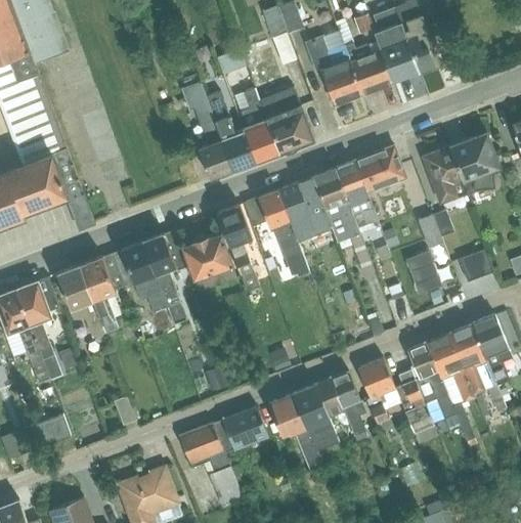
[(52,0),(0,0),(0,60),(33,49),(37,61),(70,50),(52,0)]
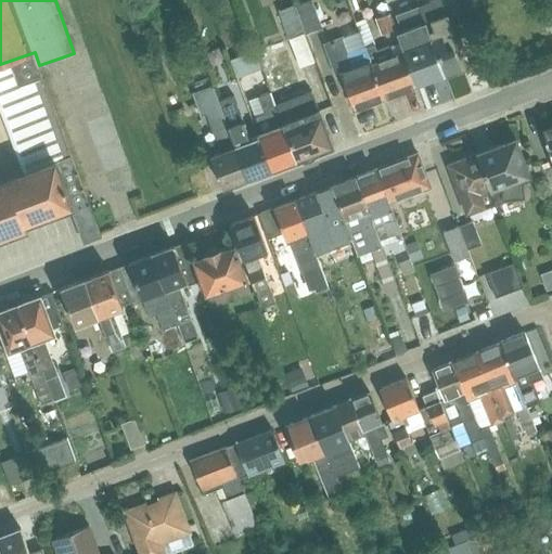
[(310,0),(278,11),(287,38),(322,27),(312,0),(310,0)]
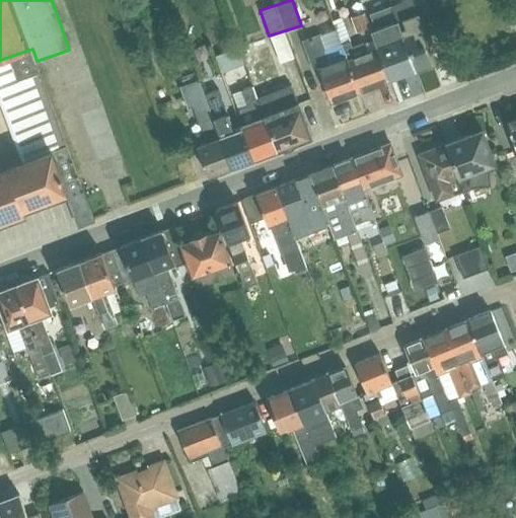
[(415,0),(407,0),(369,15),(373,26),(419,9),(415,0)]
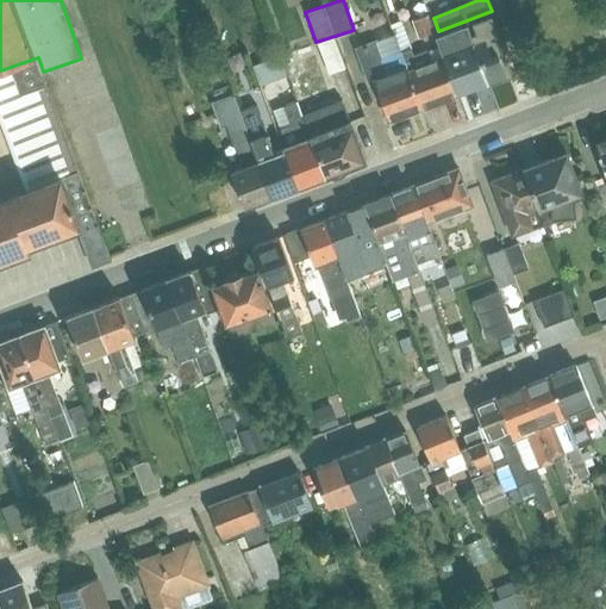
[(430,12),(412,18),(419,38),(436,33),(430,12)]
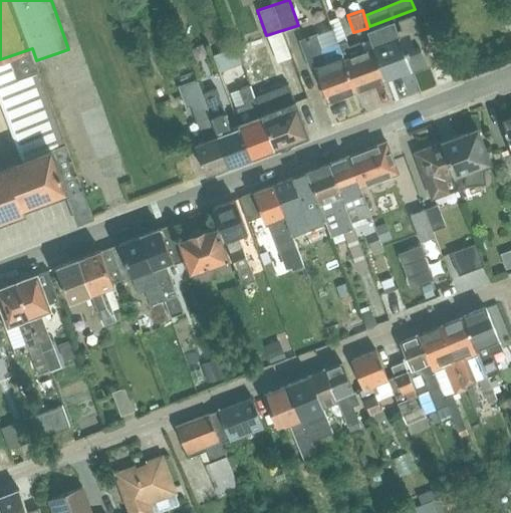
[(409,72),(431,63),(415,24),(393,33),(409,72)]
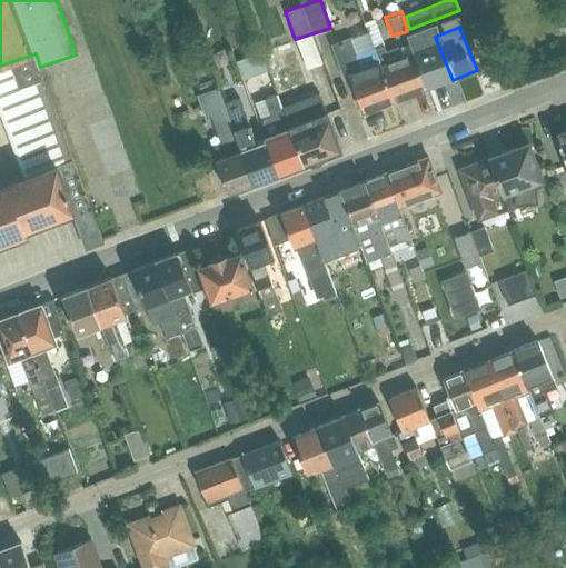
[(353,38),(359,58),(376,51),(368,32),(353,38)]
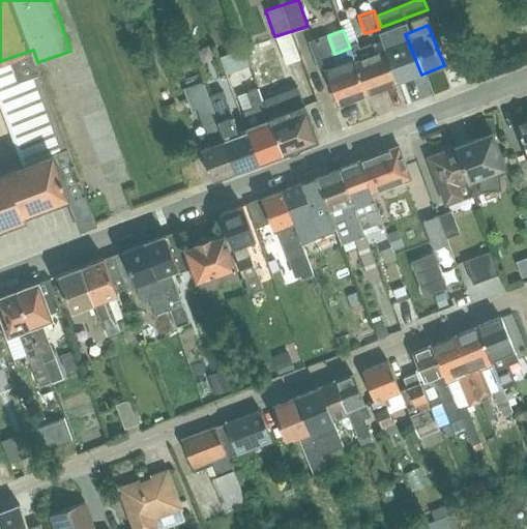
[(287,64),(300,60),(290,33),(277,37),(287,64)]
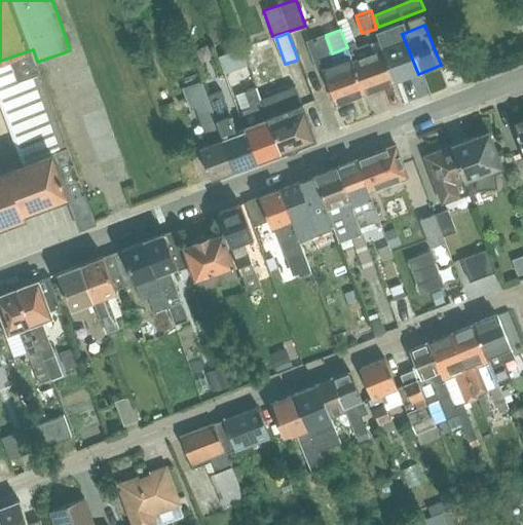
[(418,74),(402,34),(376,44),(393,84),(418,74)]
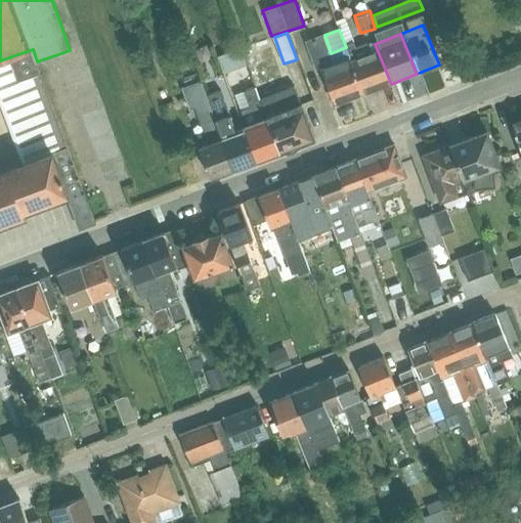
[(363,96),(391,84),(375,44),(347,56),(363,96)]
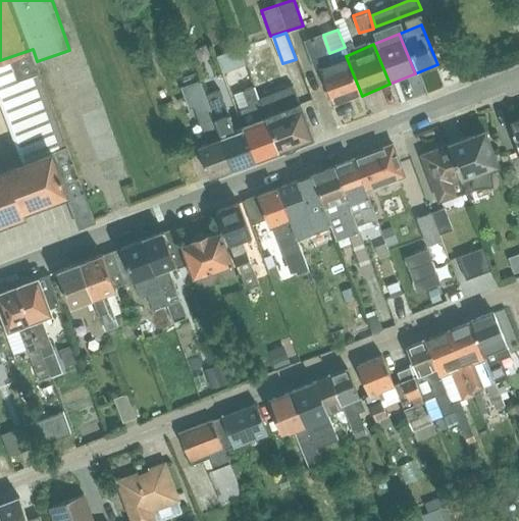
[(219,56),(223,72),(247,66),(243,50),(219,56)]
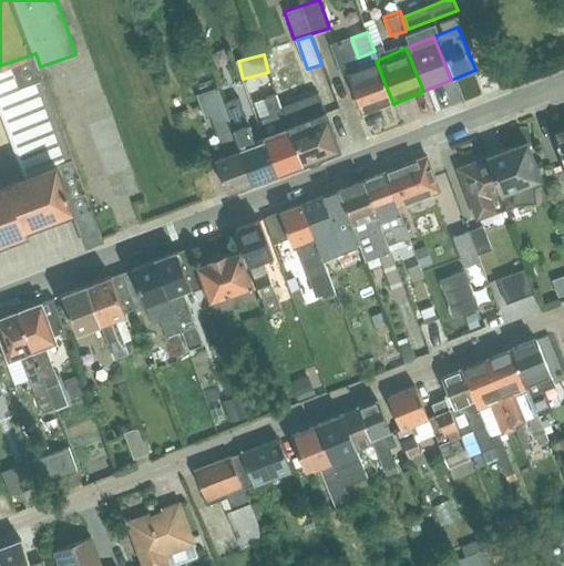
[(393,104),(376,61),(344,73),(361,116),(393,104)]
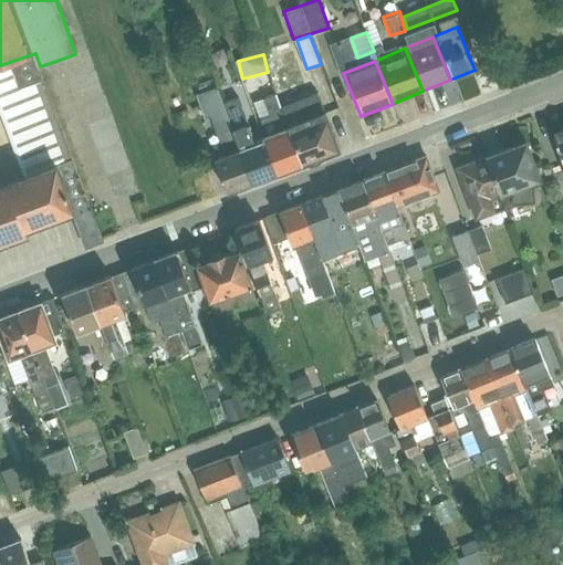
[(45,117),(40,86),(3,92),(6,104),(4,104),(7,115),(31,111),(33,119),(45,117)]
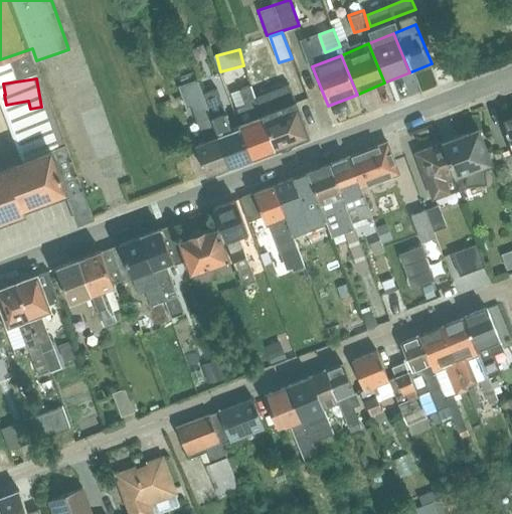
[(273,152),(305,140),(294,108),(262,119),(273,152)]
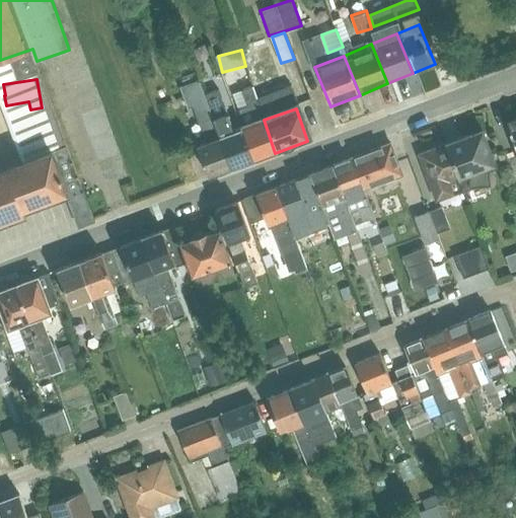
[(515,119),(505,124),(515,152),(515,119)]
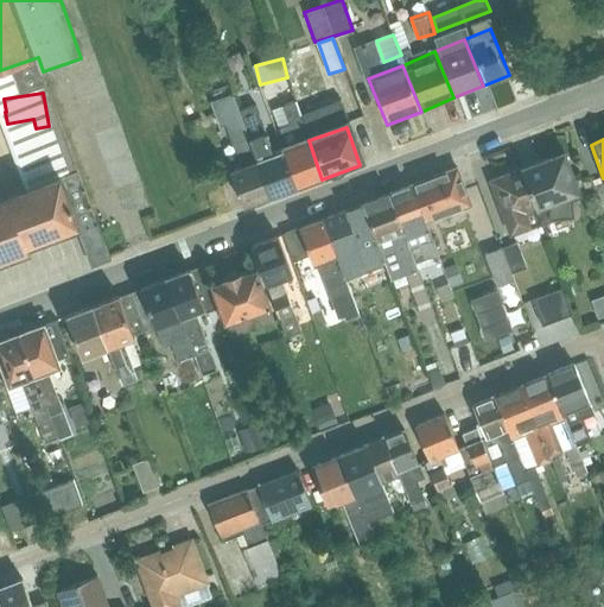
[(322,179),(309,140),(280,151),(294,189),(322,179)]
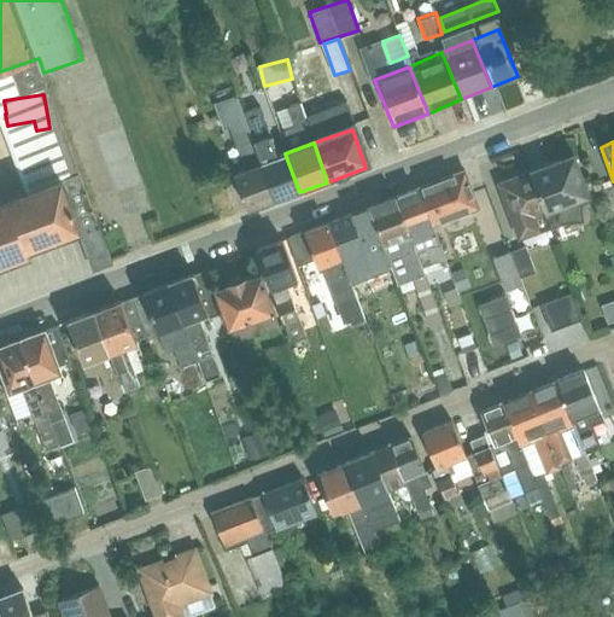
[(273,202),(299,192),(285,153),(259,162),(273,202)]
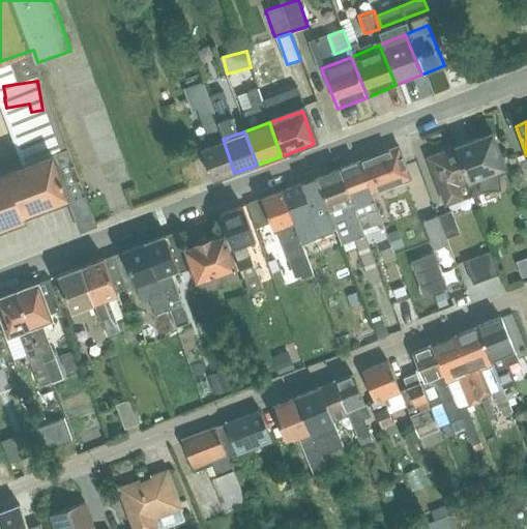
[(471,184),(507,172),(494,134),(458,146),(471,184)]
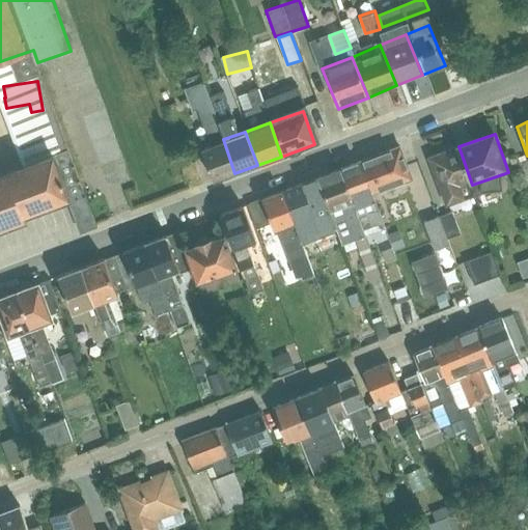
[(234,173),(223,139),(196,149),(209,183),(234,173)]
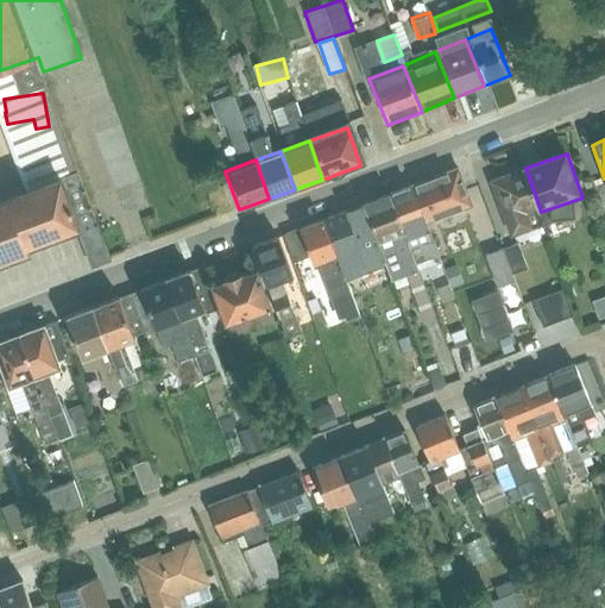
[(541,212),(525,168),(490,180),(505,224),(541,212)]
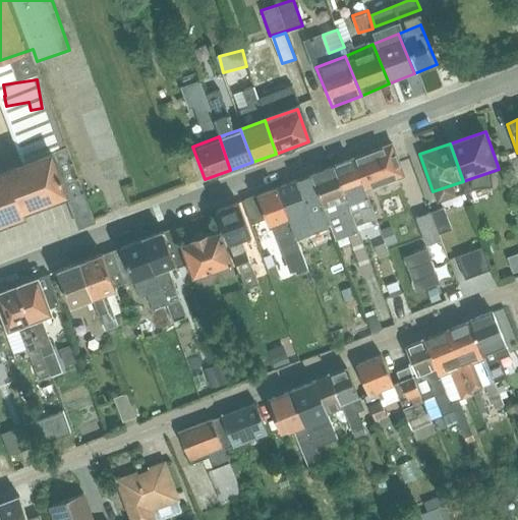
[(364,191),(404,178),(393,145),(353,159),(364,191)]
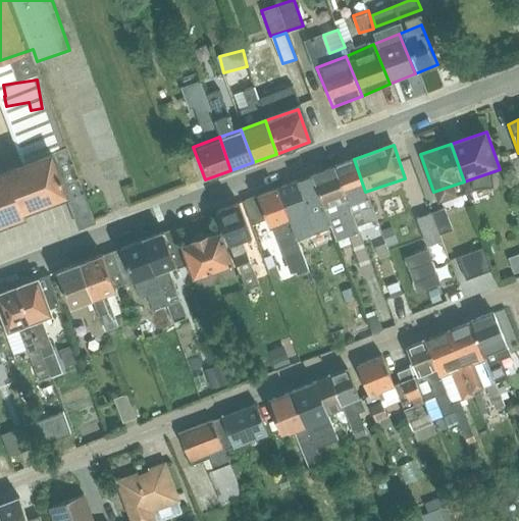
[(0,223),(65,199),(48,153),(0,170),(0,223)]
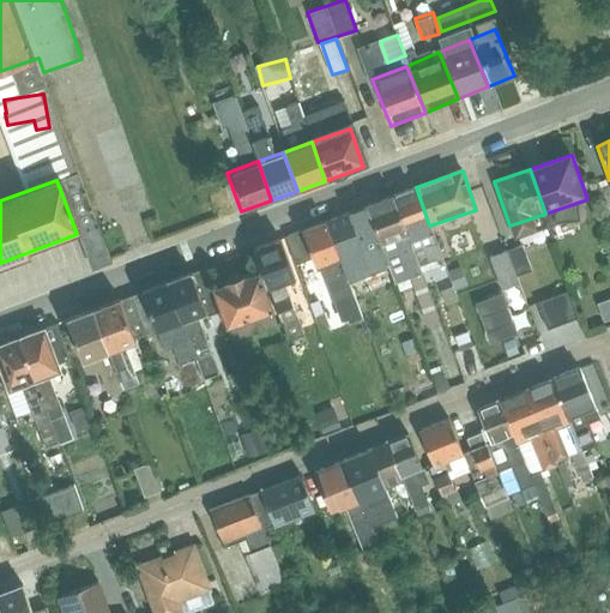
[(429,226),(416,187),(392,196),(405,234),(429,226)]
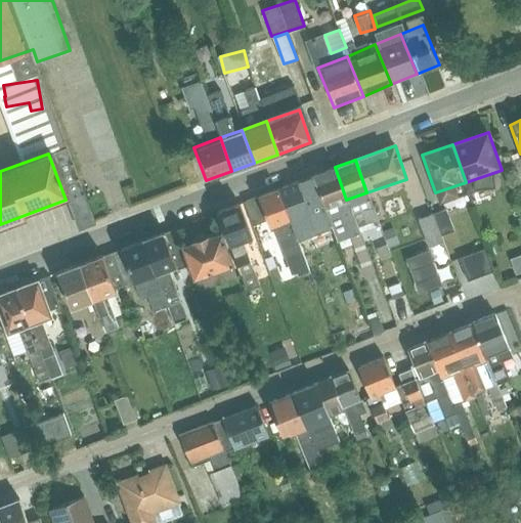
[(321,208),(346,200),(335,167),(310,175),(321,208)]
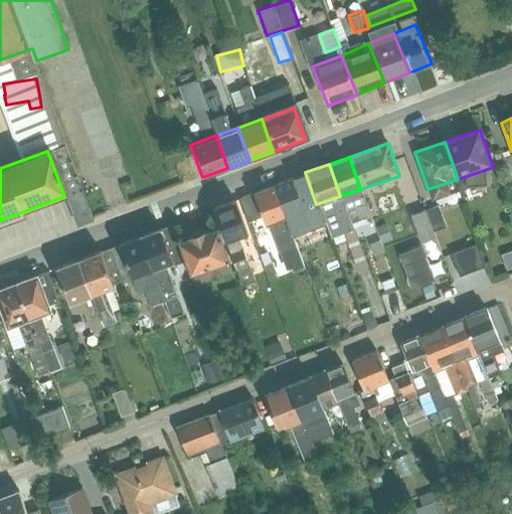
[(285,219),(304,210),(291,179),(272,188),(285,219)]
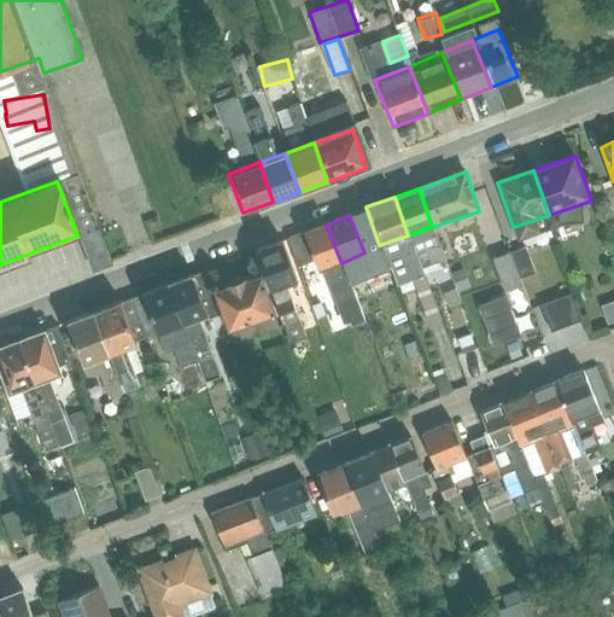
[(341,263),(326,226),(302,236),(319,273),(341,263)]
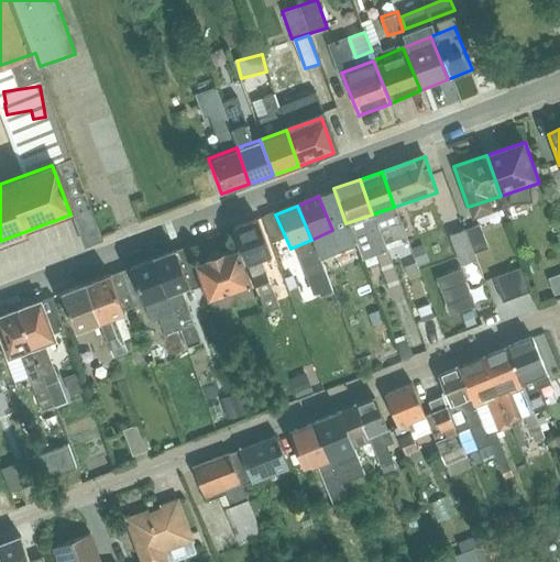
[(434,213),(415,217),(418,235),(437,231),(434,213)]
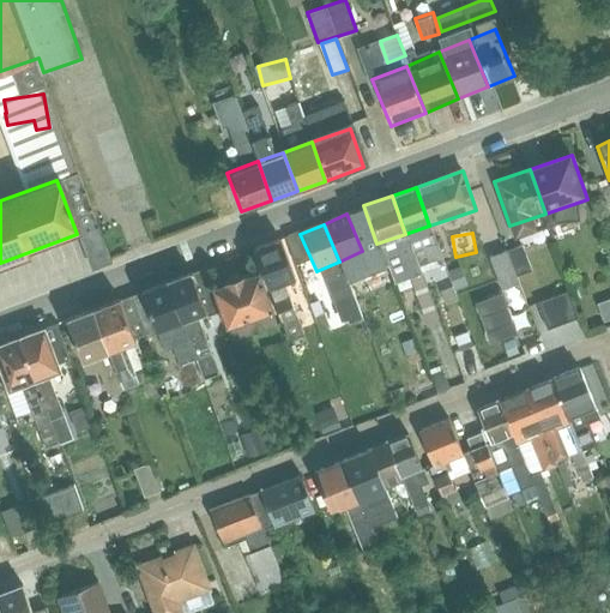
[(267,292),(295,280),(278,240),(249,253),(267,292)]
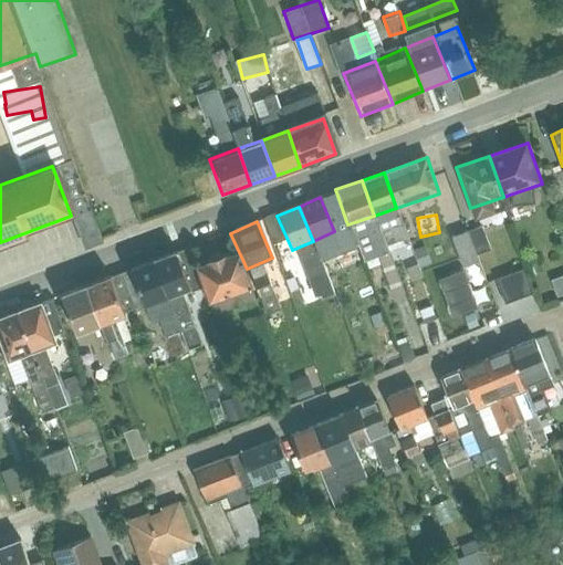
[(472,231),(478,252),(488,250),(482,228),(472,231)]
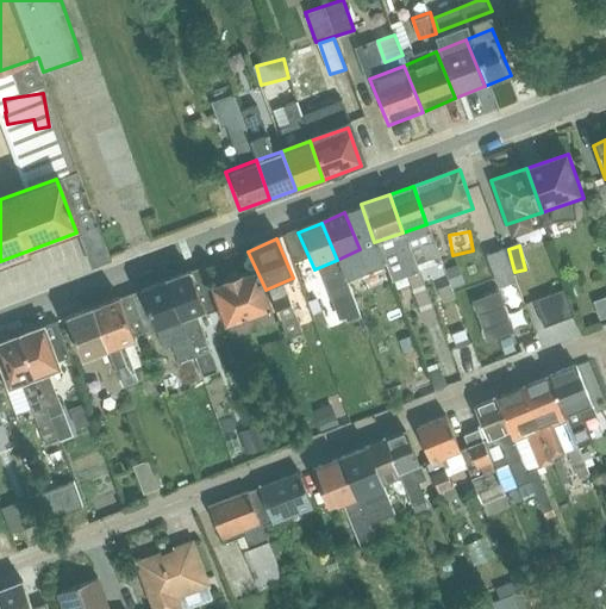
[(487,253),(495,287),(516,283),(506,248),(487,253)]
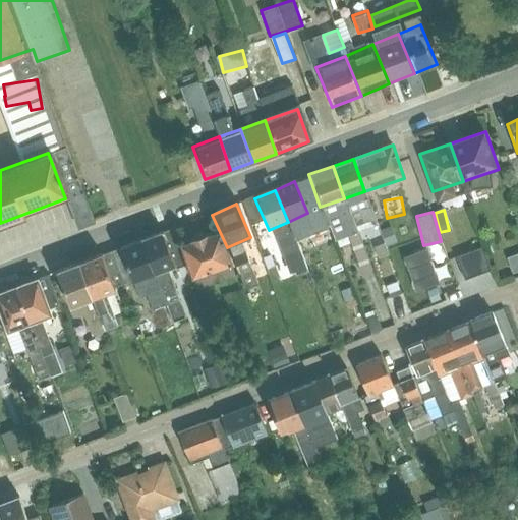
[(190,279),(228,265),(216,232),(178,246),(190,279)]
